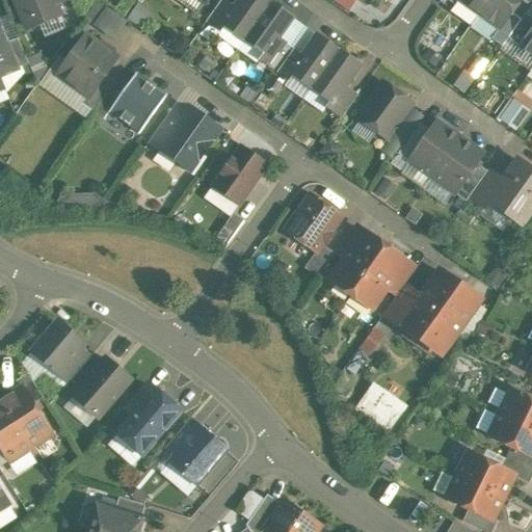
[(15,0),(27,29),(59,16),(55,4),(52,0),(15,0)]
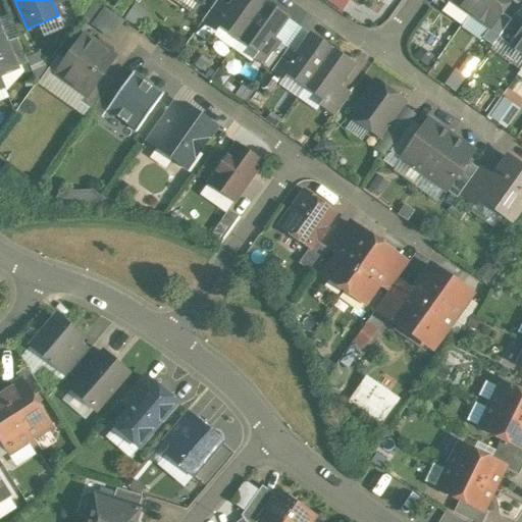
[(219,0),(217,0),(202,22),(216,33),(220,25),(219,25),(231,8),(219,0)]
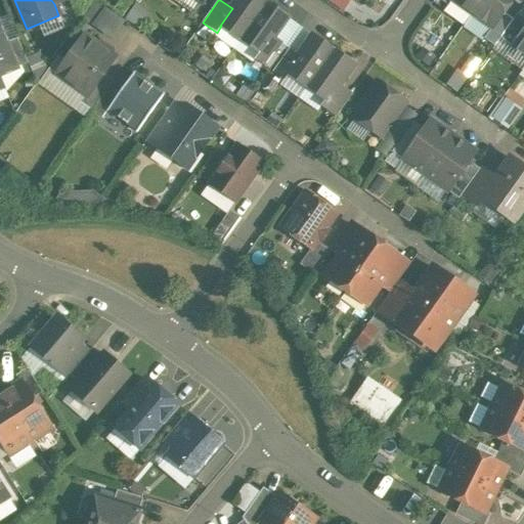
[(237,0),(232,8),(220,26),(221,26),(241,40),(266,3),(261,0),(237,0)]
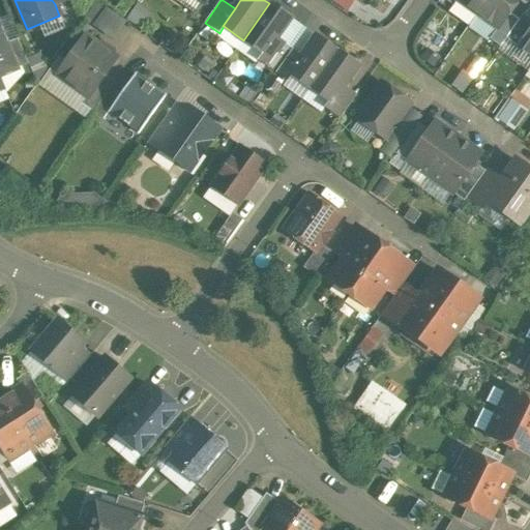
[(354,0),(332,0),(330,4),(345,15),(354,0)]
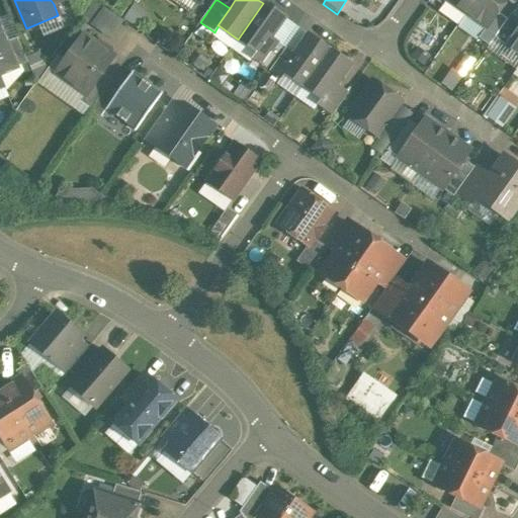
[(446,0),(466,14),(476,0),(446,0)]
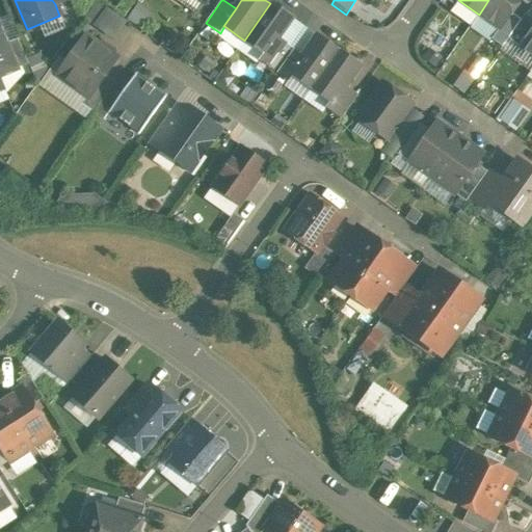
[(488,0),(479,15),(499,29),(510,14),(520,0),(488,0)]
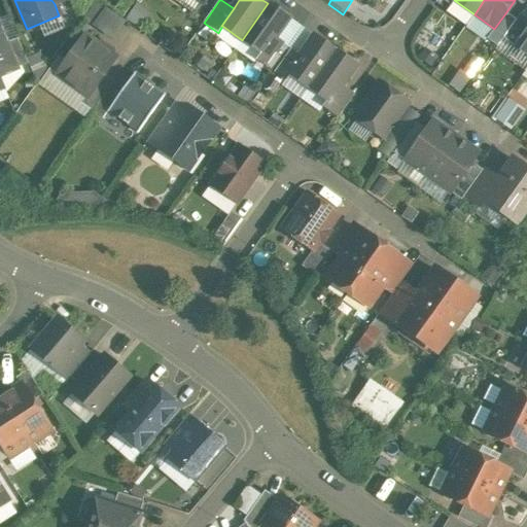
[(287,18),(268,3),(242,40),(260,54),(261,54),(274,37),(287,18)]
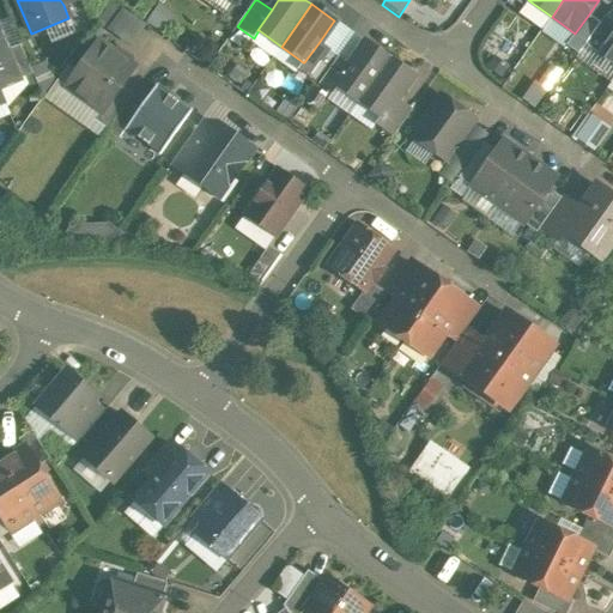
[(588,16),(575,34),(565,46),(578,55),(586,44),(600,24),(588,16)]
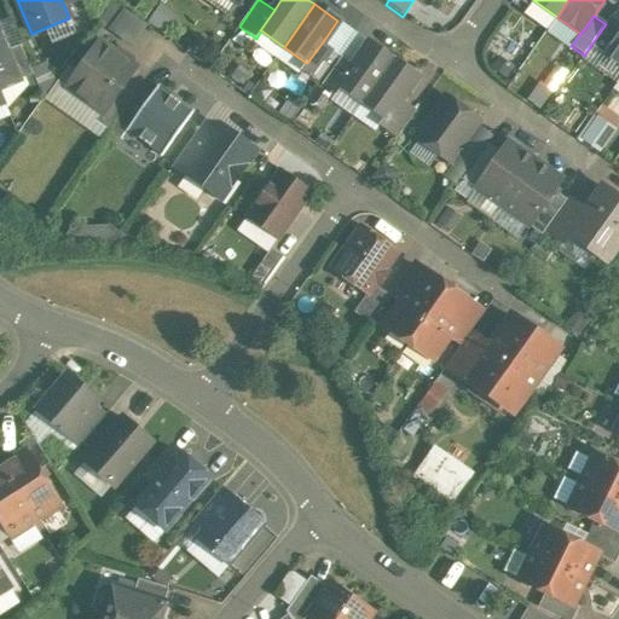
[(606,24),(591,45),(605,56),(618,35),(618,22),(611,17),(606,24)]
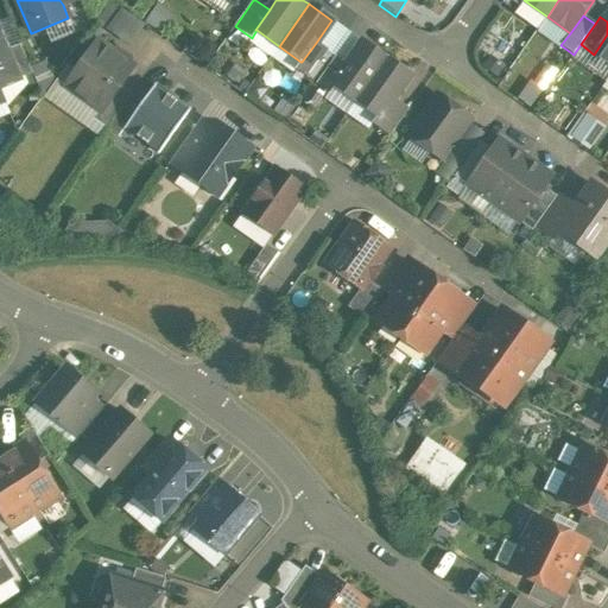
[(0,33),(0,87),(19,80),(19,78),(7,50),(0,33)]
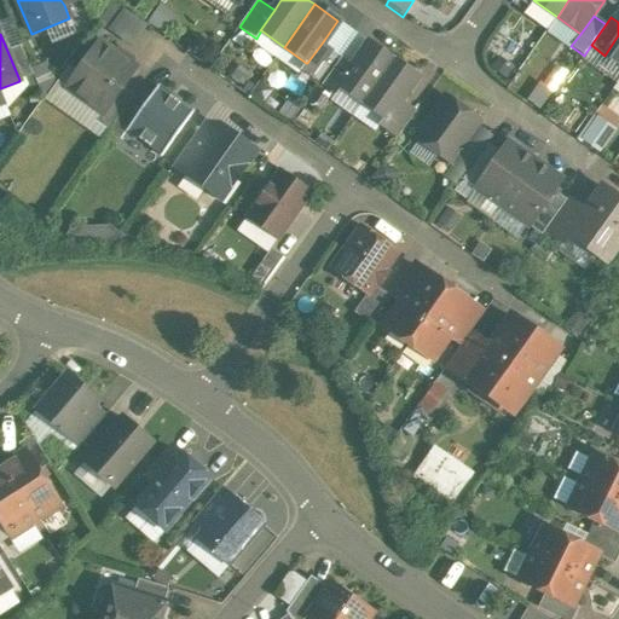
[(618,35),(605,56),(618,64),(618,35)]
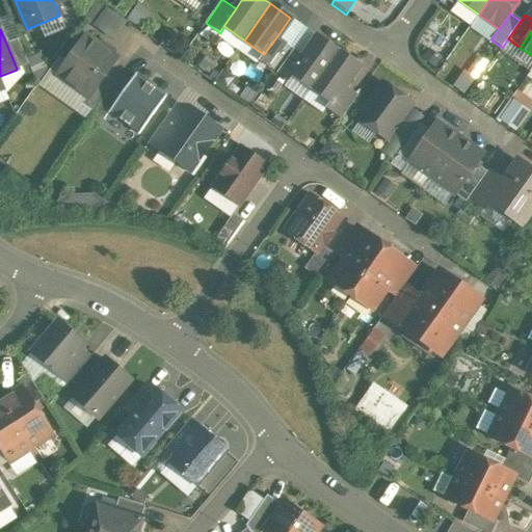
[(116,58),(86,36),(58,76),(87,97),(88,98),(105,75),(116,58)]
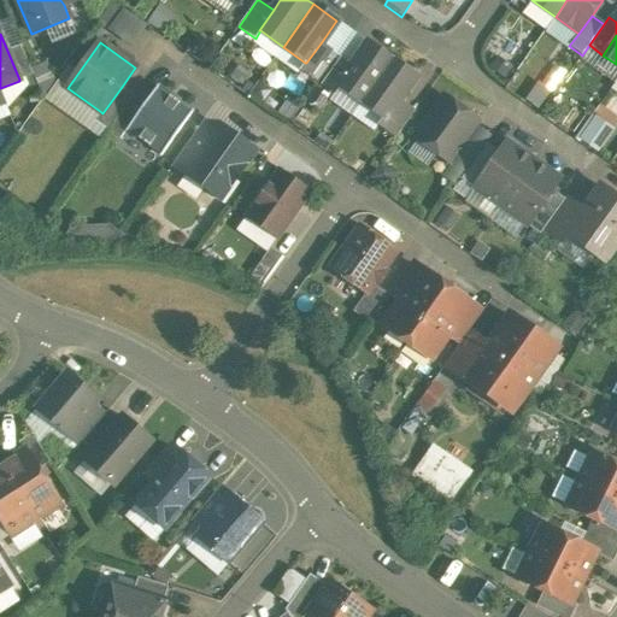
[(321,43),(306,63),(305,63),(300,70),(313,80),(333,52),(321,43)]
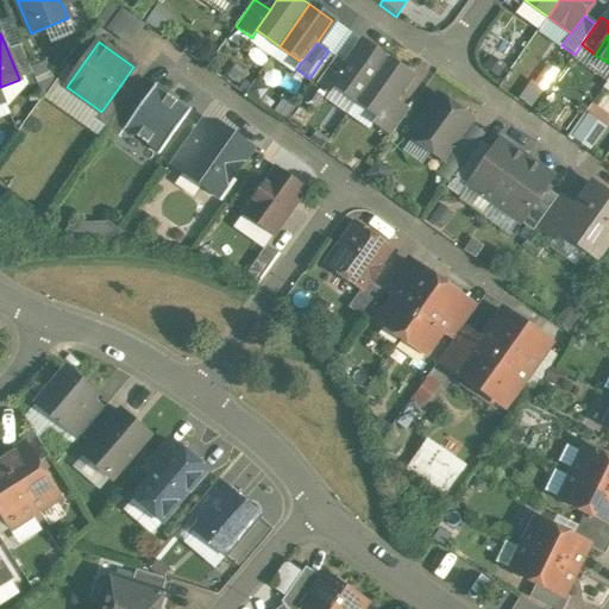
[(347,66),(333,85),(336,86),(357,101),(387,60),(363,43),(347,66)]
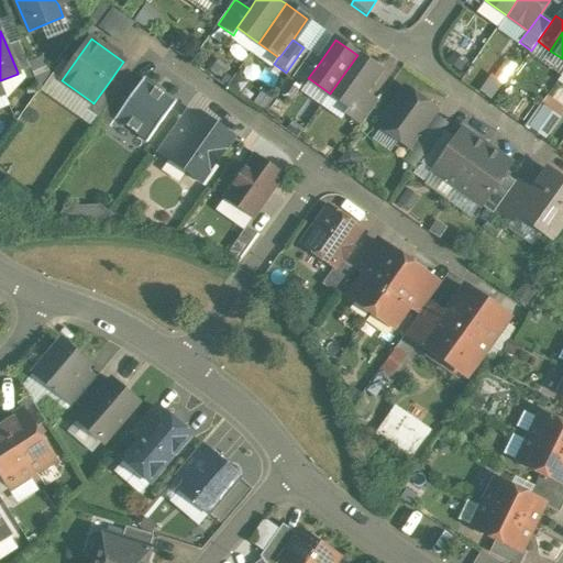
[(30,68),(19,42),(7,46),(18,73),(30,68)]
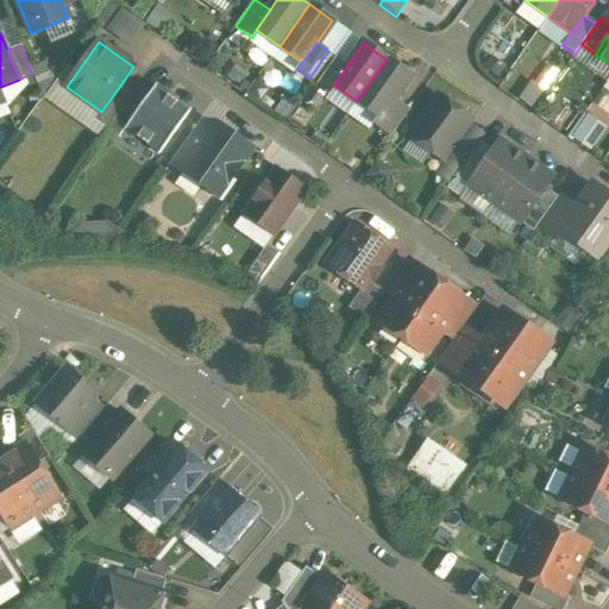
[(336,57),(316,85),(330,94),(336,86),(333,85),(347,66),(336,57)]
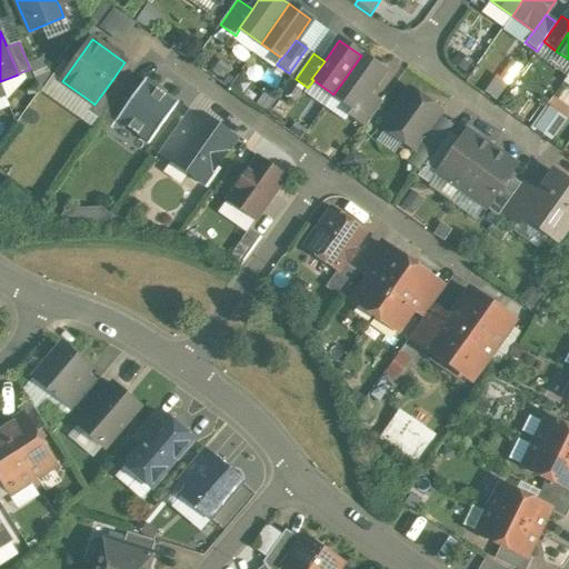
[(361,56),(333,95),(353,109),(356,110),(368,92),(383,71),(361,56)]
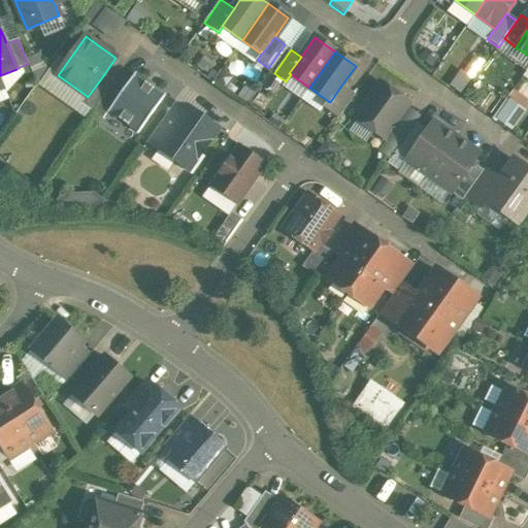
[(104,74),(88,97),(87,96),(81,103),(93,111),(109,88),(113,81),(104,74)]
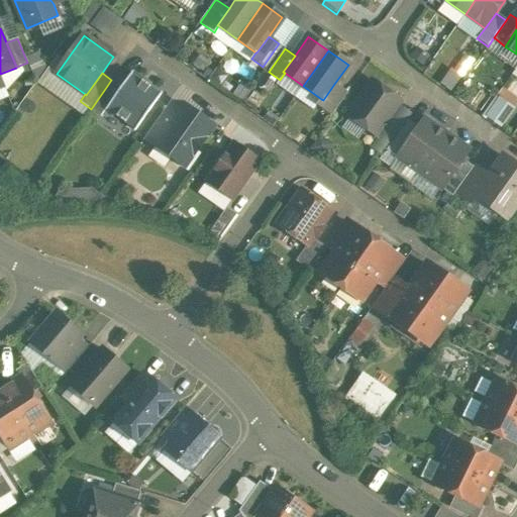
[(117,93),(106,109),(135,130),(161,95),(131,74),(117,93)]
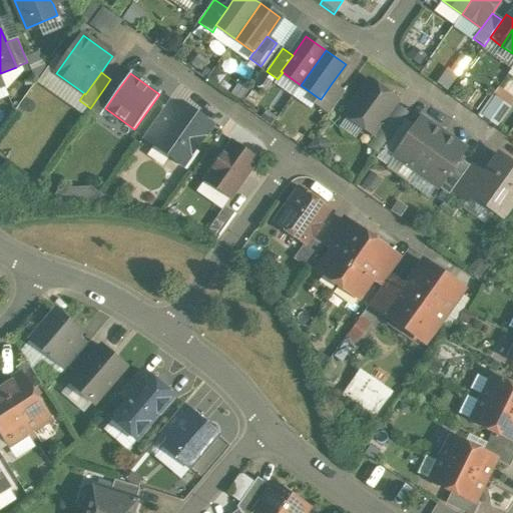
[(368,80),(344,114),(374,135),(398,101),(368,80)]
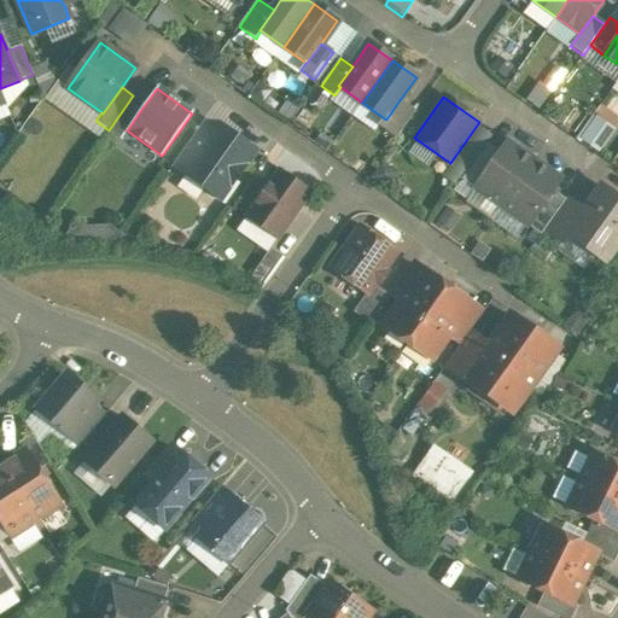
[(415,111),(400,100),(386,120),(384,118),(379,127),(396,139),(415,111)]
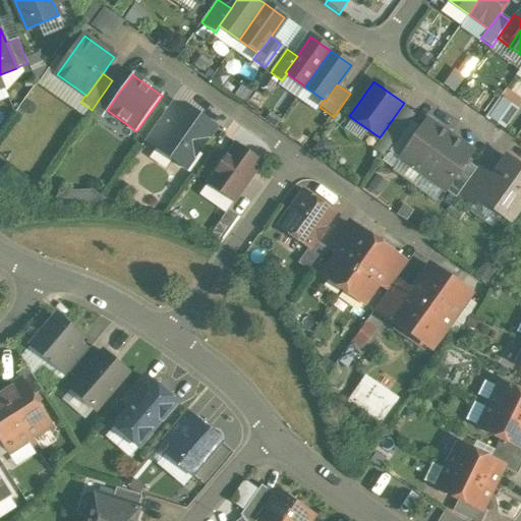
[(108,87),(92,110),(102,117),(107,110),(118,94),(108,87)]
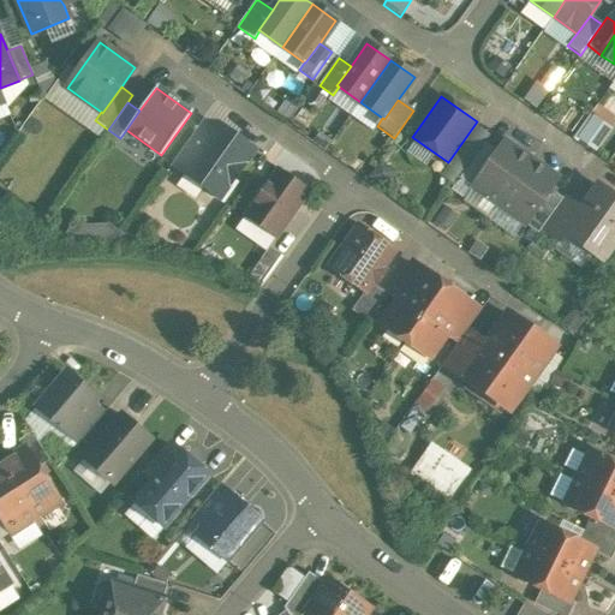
[(598,150),(614,126),(591,112),(575,137),(598,150)]
